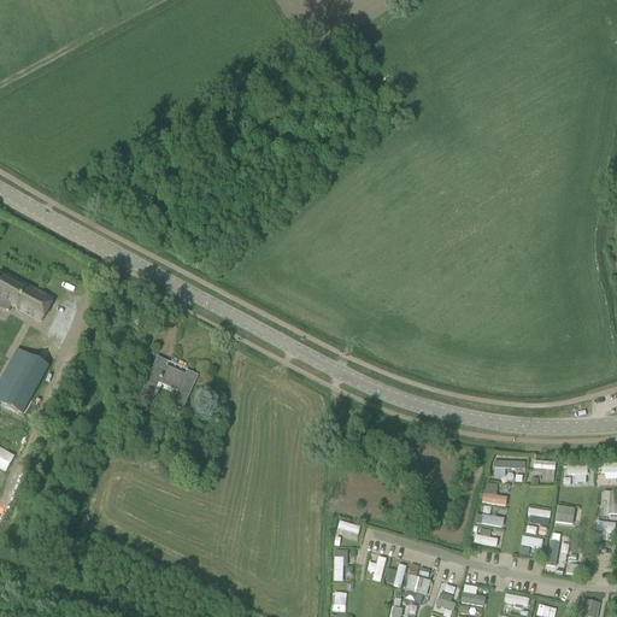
[(0,307),(7,312),(10,307),(41,323),(43,318),(53,301),(0,272),(0,307)]
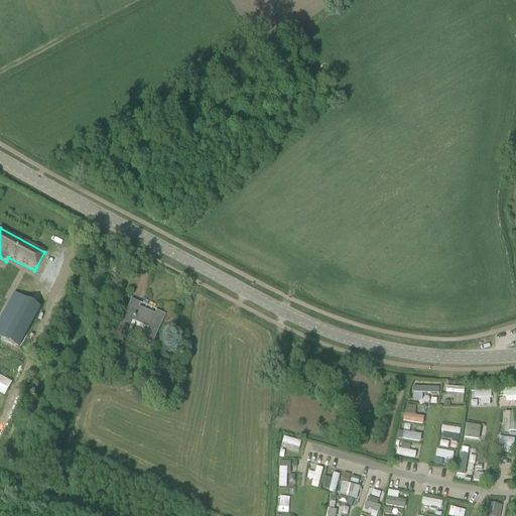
[(9,307),(0,324),(0,333),(19,344),(41,305),(25,296),(17,311),(9,307)]
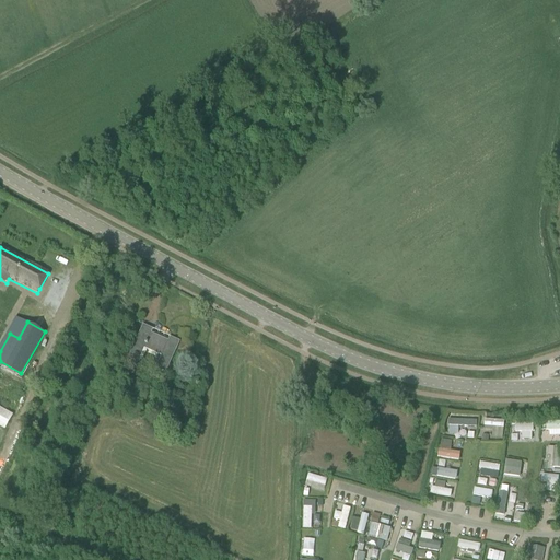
[(155,369),(165,373),(179,341),(170,337),(167,341),(151,334),(153,329),(142,325),(129,357),(123,353),(119,361),(133,368),(138,360),(139,361),(144,349),(161,357),(155,369)]
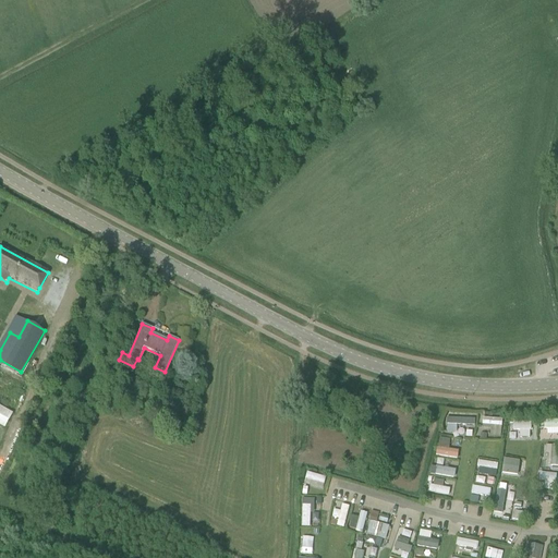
[(0,425),(4,428),(13,413),(0,405),(0,425)]
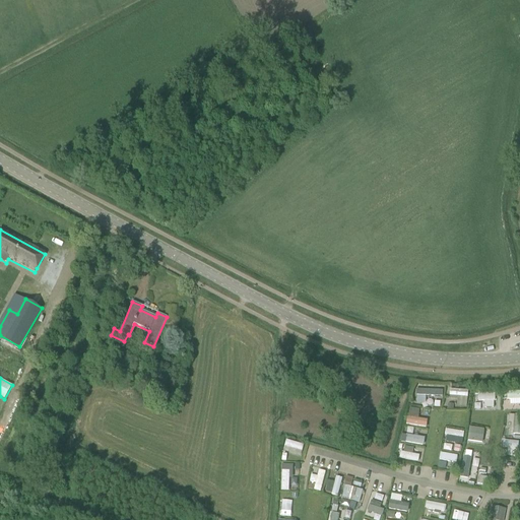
[(443,406),(444,390),(418,389),(417,405),(443,406)]
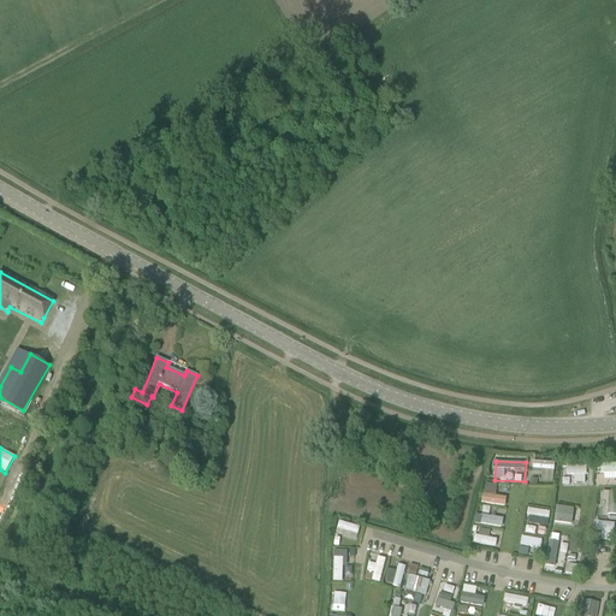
[(534,473),(543,473),(543,481),(555,483),(556,462),(534,461),(534,473)]
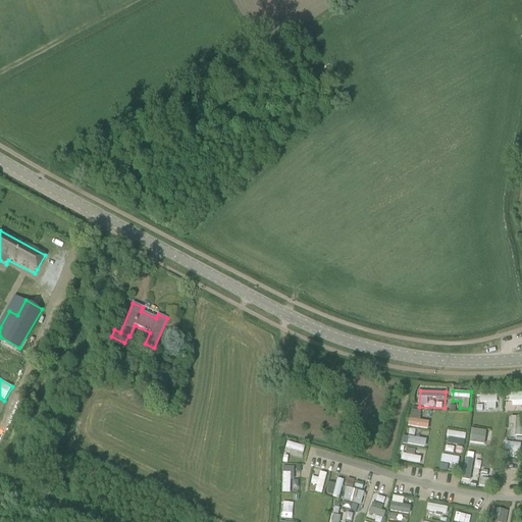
[(512,406),(521,405),(521,393),(511,393),(512,406)]
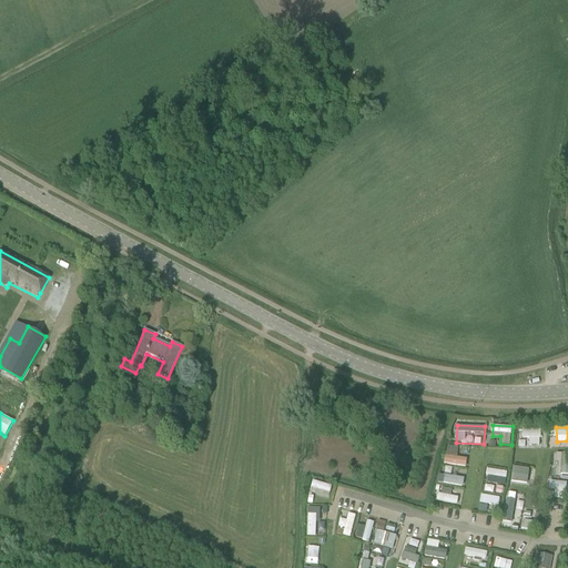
[(531,438),(531,443),(545,444),(545,429),(526,428),(526,438),(531,438)]
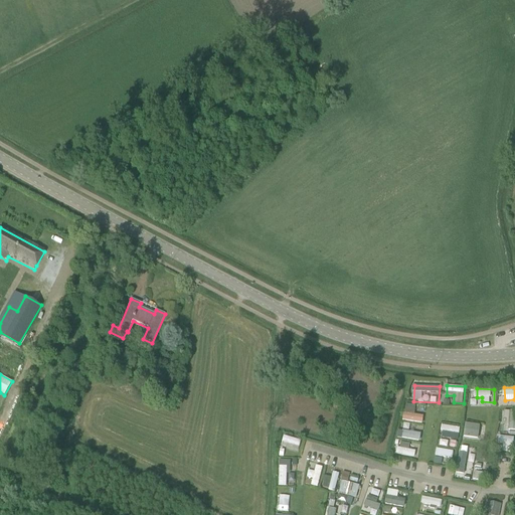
[(407,403),(404,420),(424,423),(425,415),(415,414),(417,405),(407,403)]
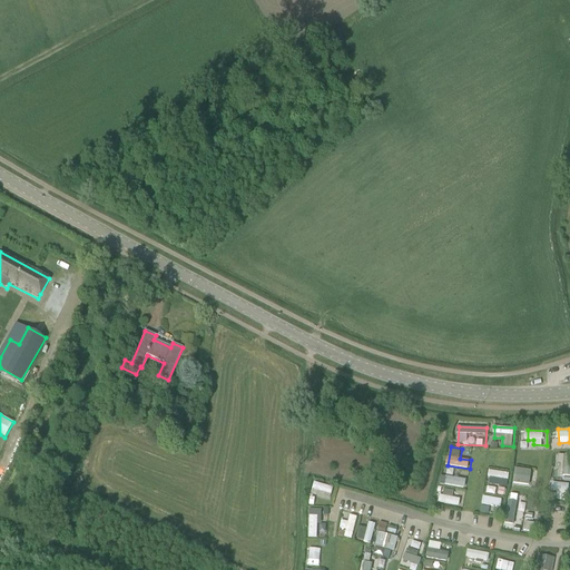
[(561,463),(561,477),(569,475),(569,454),(560,454),(560,463),(561,463)]
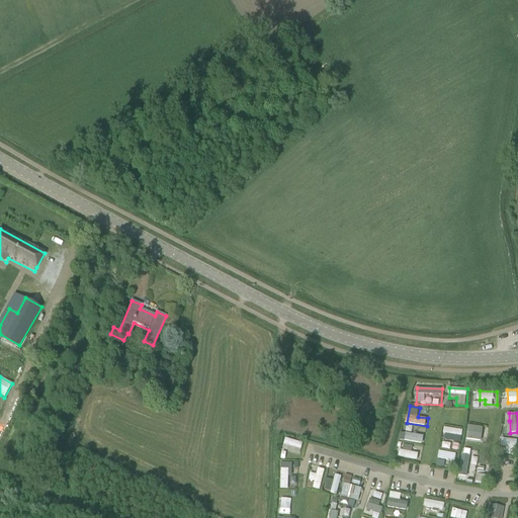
[(466,439),(486,442),(487,427),(468,425),(466,439)]
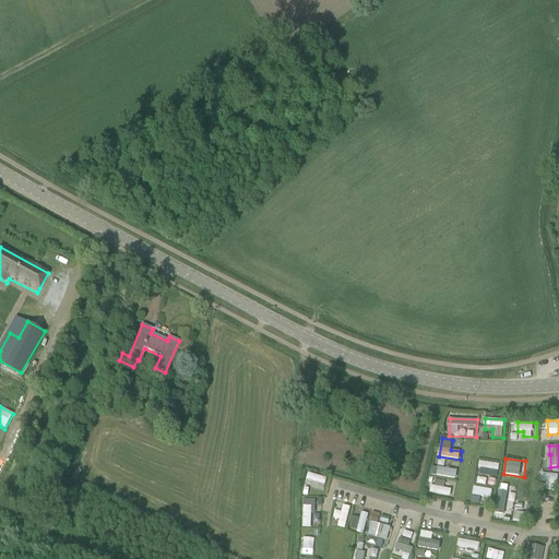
[(482,462),(480,475),(499,476),(500,463),(482,462)]
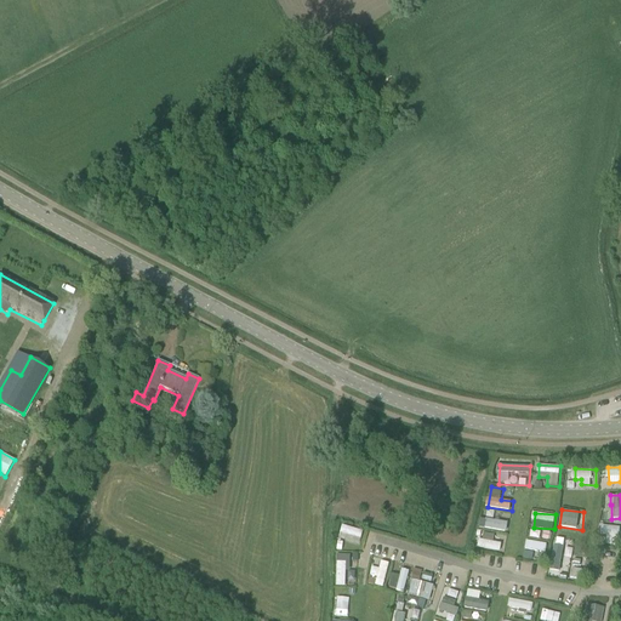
[(491,519),(482,517),(479,527),(508,533),(510,523),(491,519)]
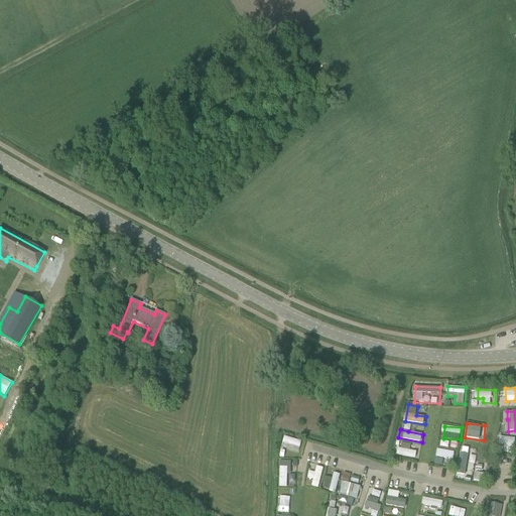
[(286,438),(285,449),(300,450),(301,439),(286,438)]
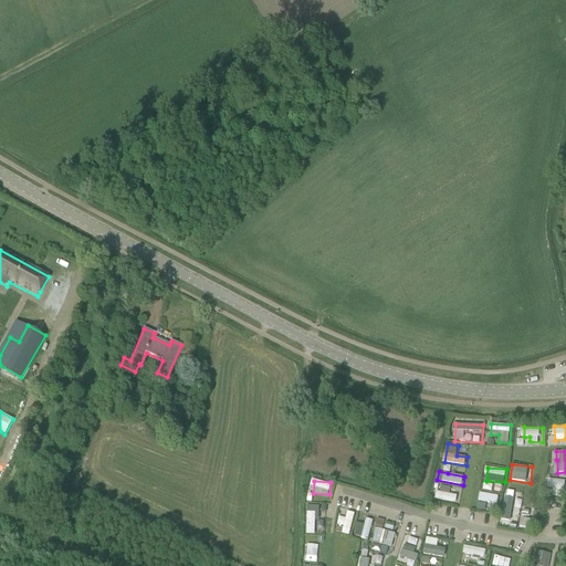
[(485,481),(483,490),(502,493),(503,484),(485,481)]
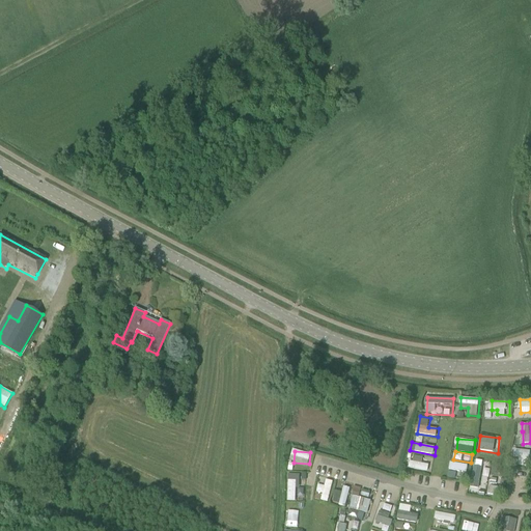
[(530,453),(512,453),(511,463),(530,463),(530,453)]
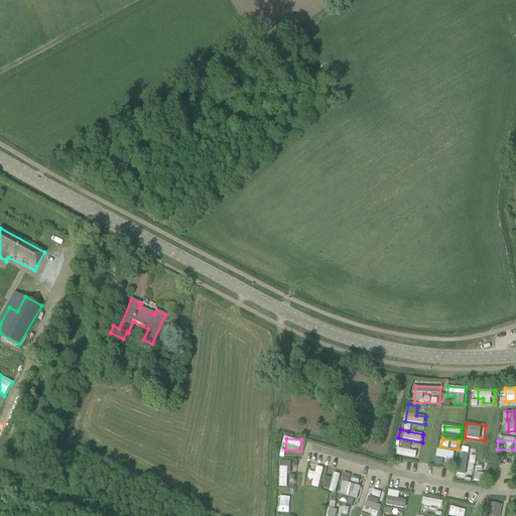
[(397,455),(417,459),(418,452),(398,447),(397,455)]
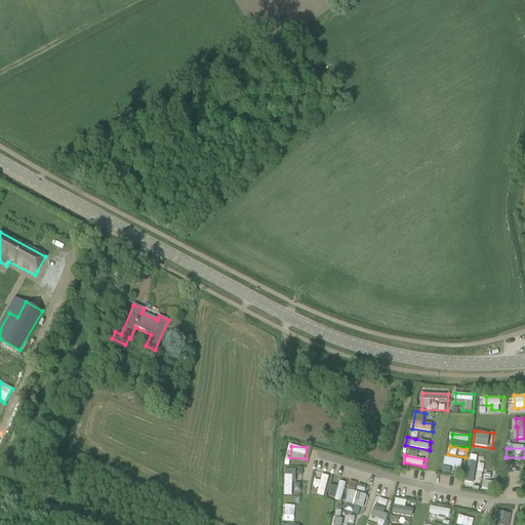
[(446,458),(445,473),(461,473),(462,458),(446,458)]
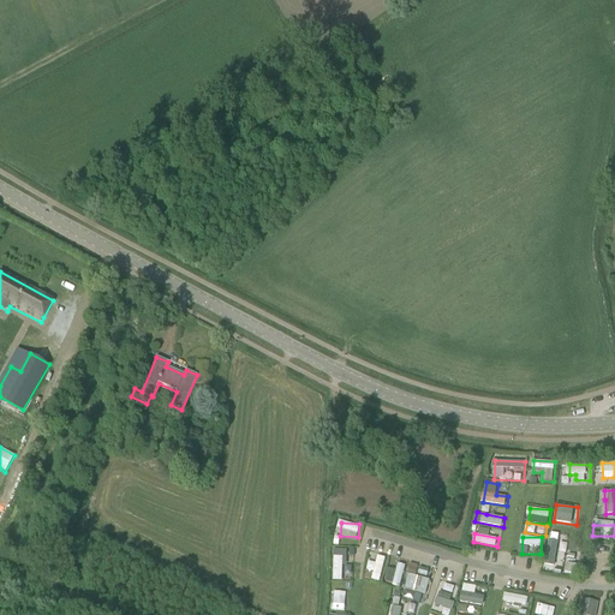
[(353,548),(333,549),(334,580),(354,579),(353,548)]
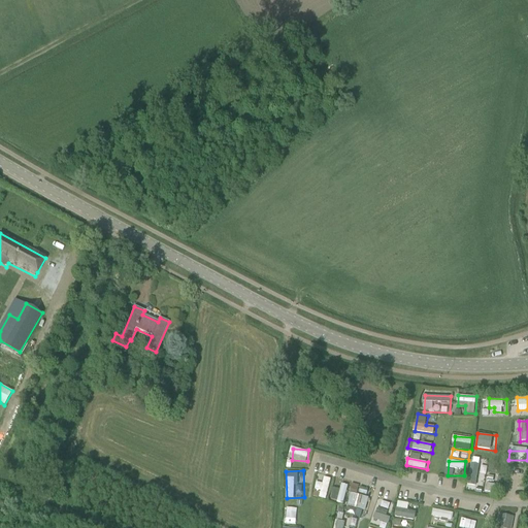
[(317,481),(314,496),(328,499),(332,480),(325,479),(324,483),(317,481)]
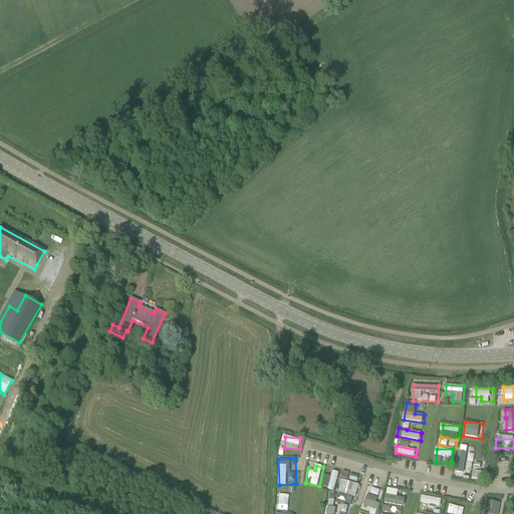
[(473,480),(491,480),(491,466),(486,466),(486,471),(474,470),(473,480)]
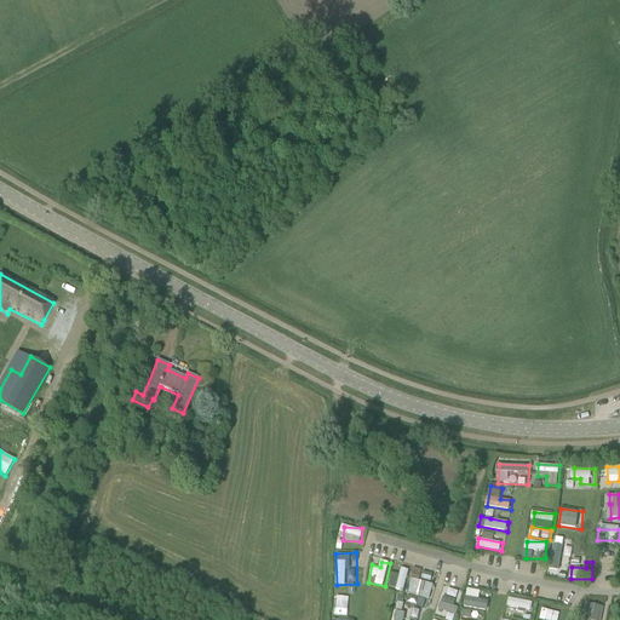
[(394,573),(389,587),(406,591),(411,569),(402,567),(400,574),(394,573)]
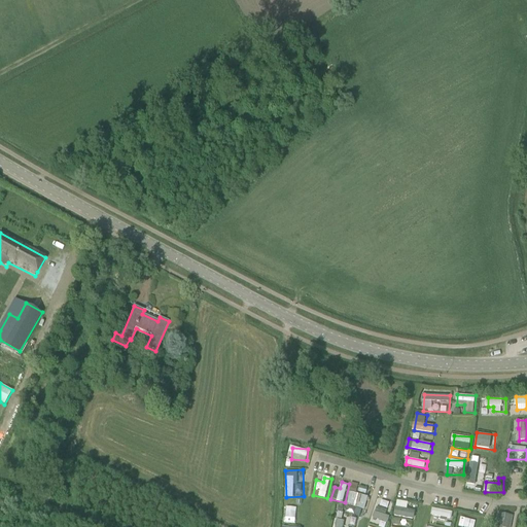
[(352,486),(347,506),(365,511),(371,490),(352,486)]
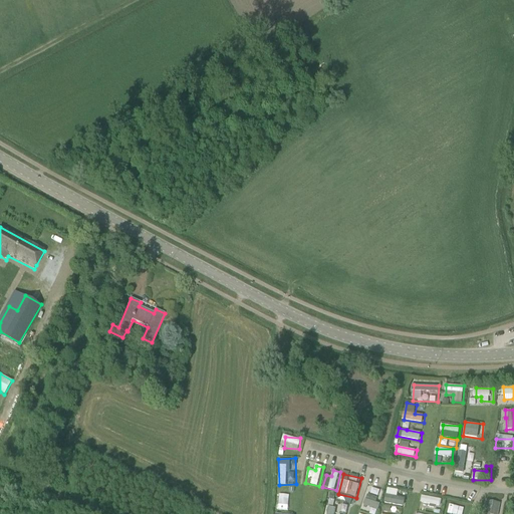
[(320,505),(324,493),(309,488),(305,500),(320,505)]
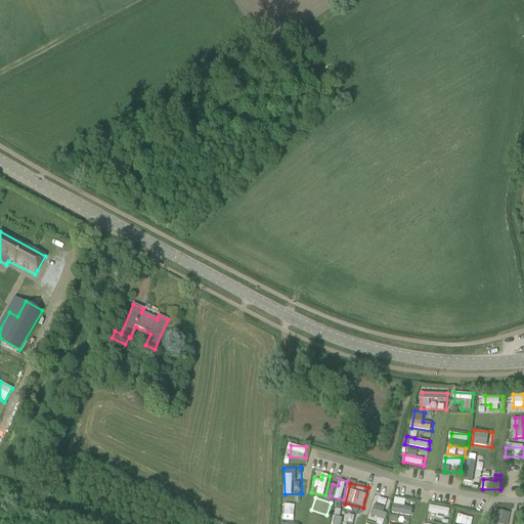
[(387,519),(387,514),(383,513),(385,498),(375,497),(373,517),(387,519)]
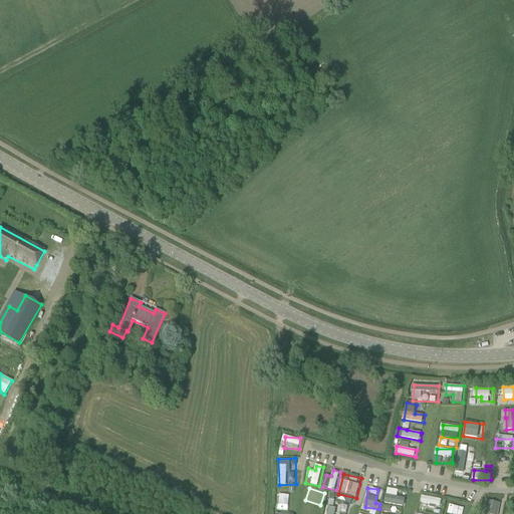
[(405,508),(408,499),(398,496),(400,491),(390,488),(386,502),(405,508)]
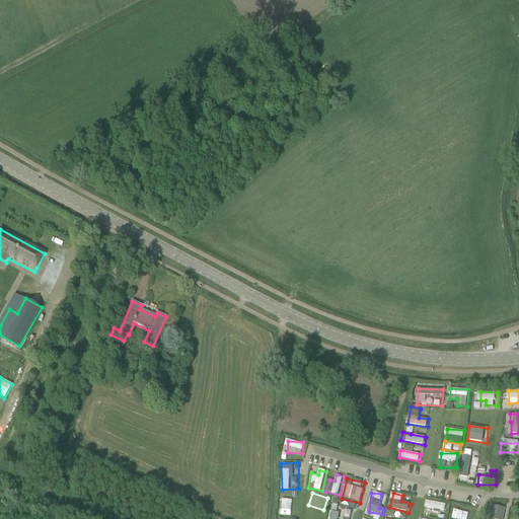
[(281,498),(281,509),(292,510),(292,498),(281,498)]
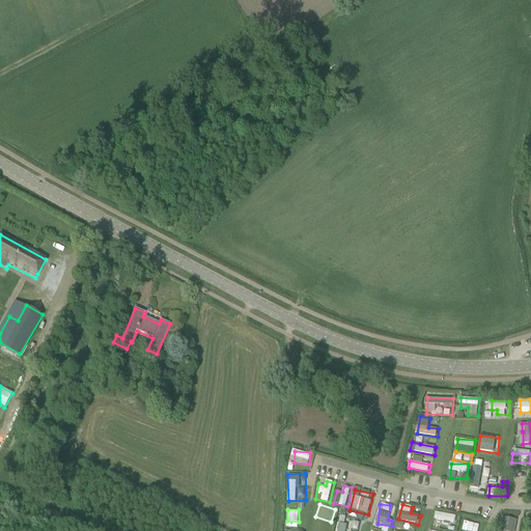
[(338,530),(343,530),(353,530),(357,515),(342,511),(338,530)]
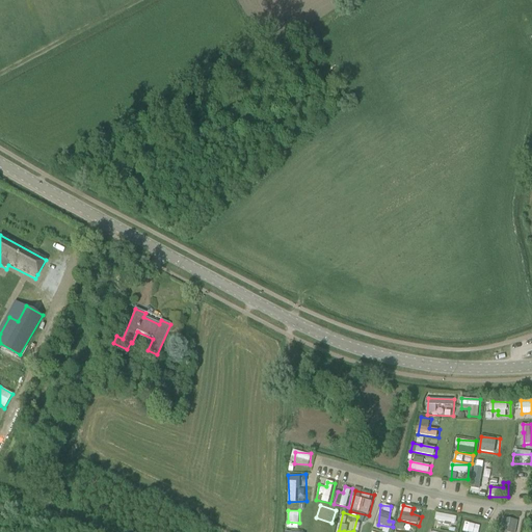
[(500,531),(514,531),(516,522),(503,519),(500,531)]
